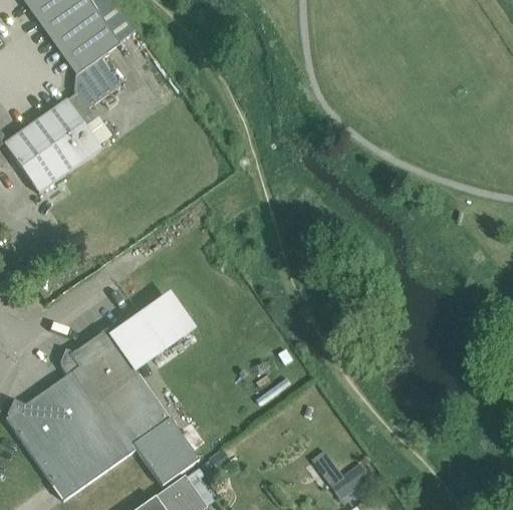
[(65,99),(3,143),(38,192),(62,175),(100,148),(80,120),(90,112),(87,107),(118,84),(99,57),(118,43),(117,41),(135,29),(112,0),(27,0),(78,71),(74,74),(72,91),(74,93),(65,98),(65,99)]
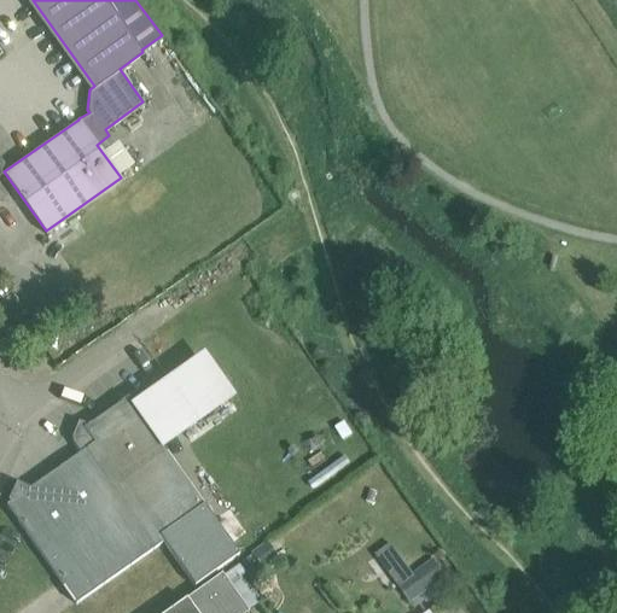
[(82,425),(195,583),(238,552),(127,393),(82,425)]
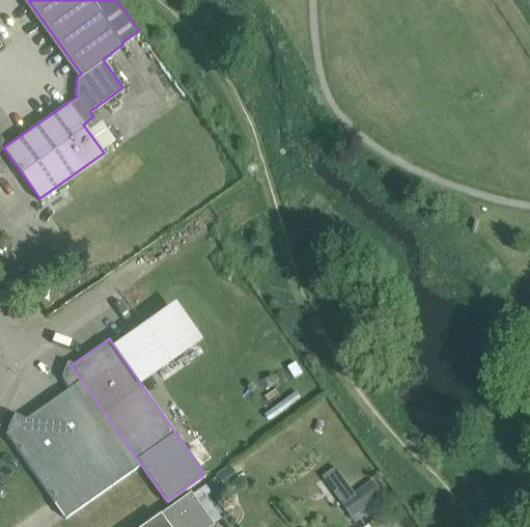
[(4,432),(64,517),(133,469),(78,390),(78,389),(74,383),(25,417),(14,412),(6,427),(9,428),(4,432)]
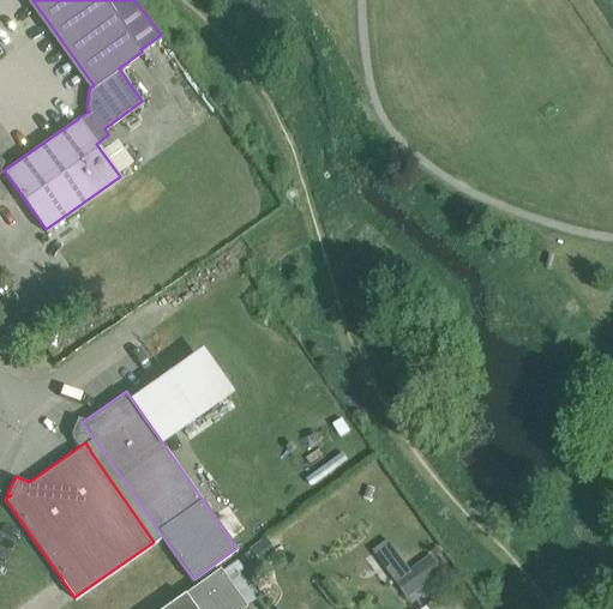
[(248,546),(260,561),(276,550),(264,534),(248,546)]
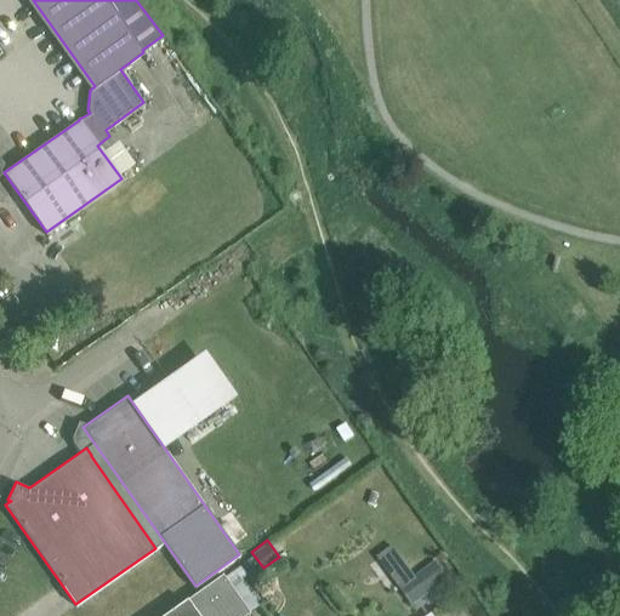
[(399,583),(413,600),(448,575),(434,558),(399,583)]
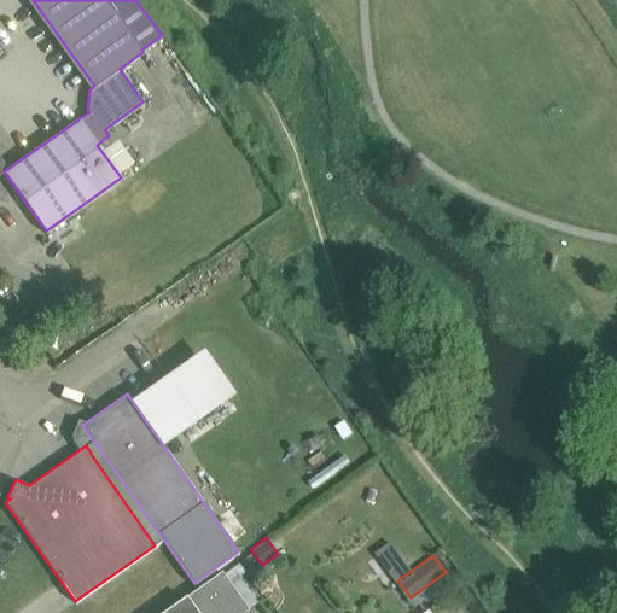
[(578,576),(587,588),(598,579),(591,568),(578,576)]
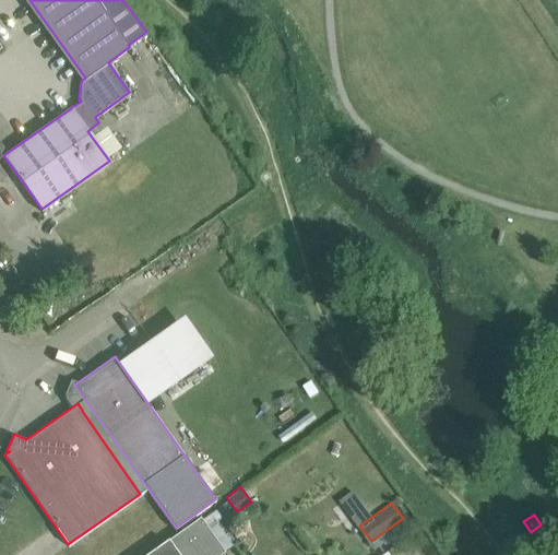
[(176,554),(166,540),(144,554),(176,554)]
